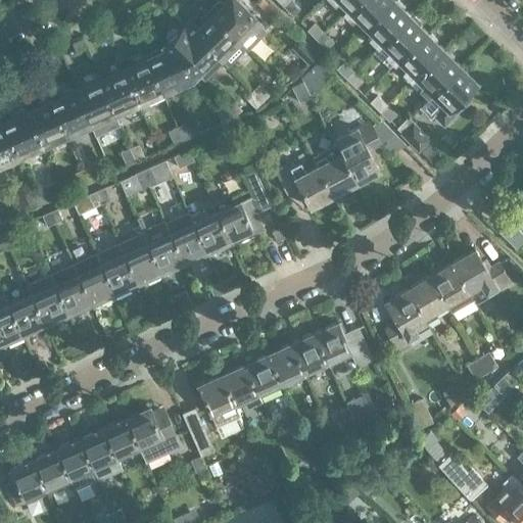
[(236,0),(224,0),(210,13),(241,43),(247,49),(267,31),(236,0)]
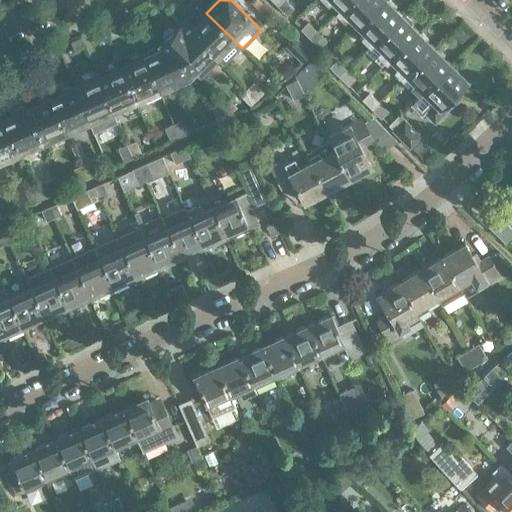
[(286,0),(280,0),(276,5),(286,15),(294,8),(286,0)]
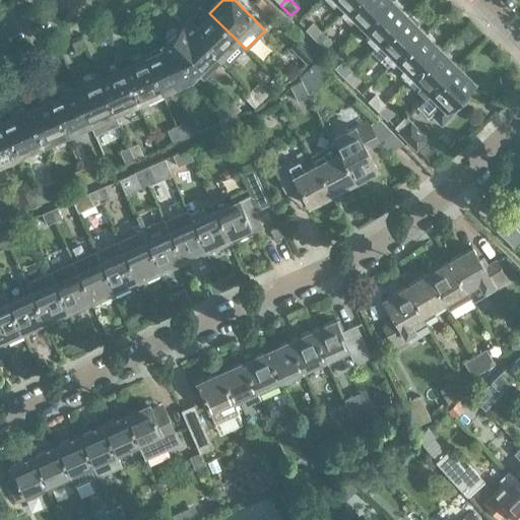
[(329,0),(340,11),(352,0),(329,0)]
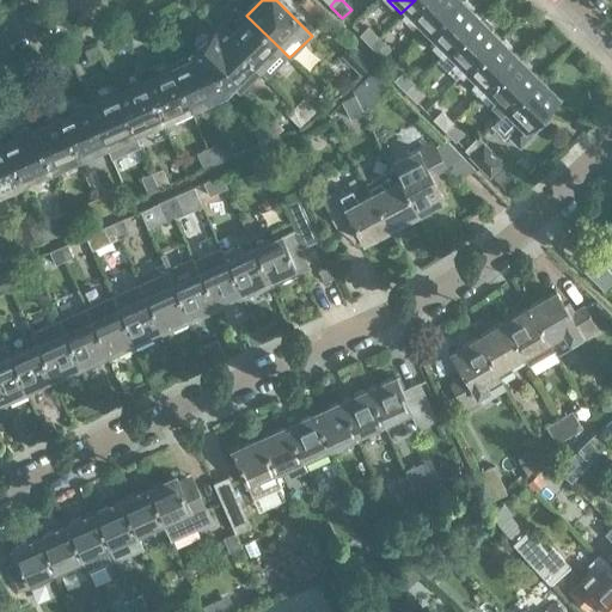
[(415,0),(401,13),(411,24),(415,22),(424,31),(456,0),(415,0)]
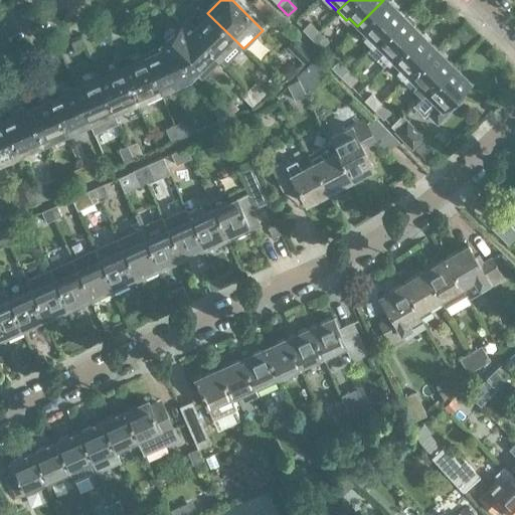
[(387,1),(386,0),(383,0),(357,26),(365,34),(363,37),(371,45),(373,42),(401,15),(393,6),(387,1)]
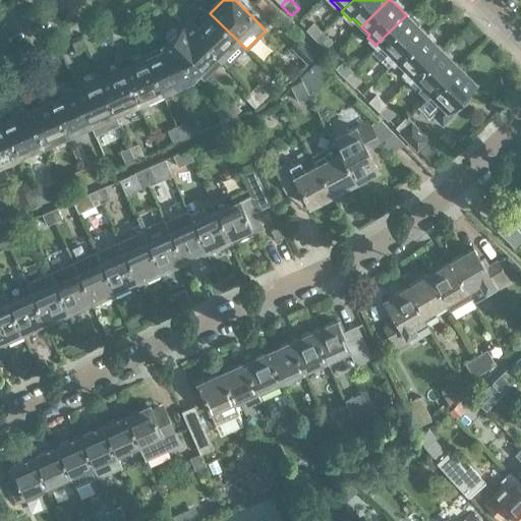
[(222,61),(240,43),(210,13),(196,26),(188,18),(183,22),(187,26),(214,54),(222,61)]
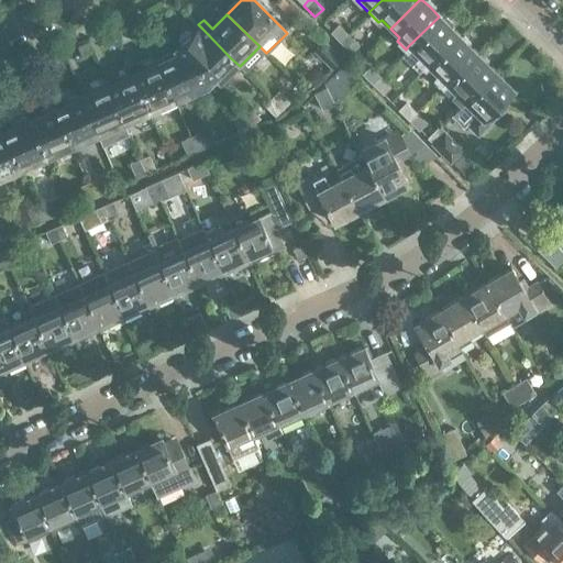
[(423,67),(457,34),(439,17),(408,46),(418,56),(416,58),(423,67)]
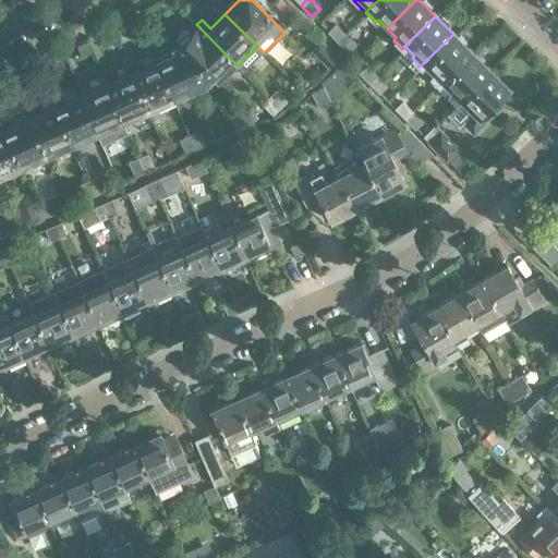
[(346,34),(335,23),(327,32),(338,41),(346,34)]
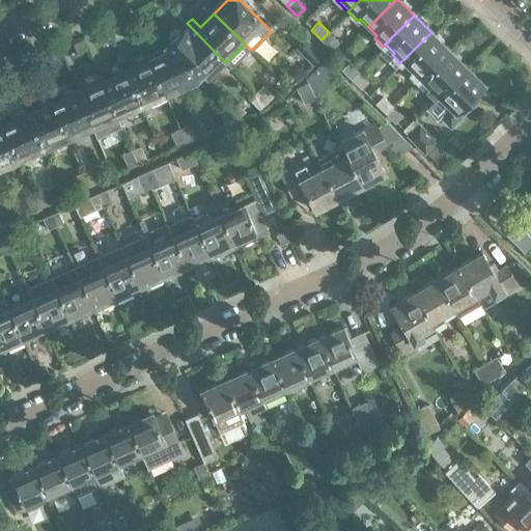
[(218,55),(191,27),(187,23),(179,30),(178,29),(174,28),(168,34),(169,39),(170,40),(163,47),(166,50),(168,49),(170,51),(174,48),(202,76),(207,81),(226,62),(218,55)]
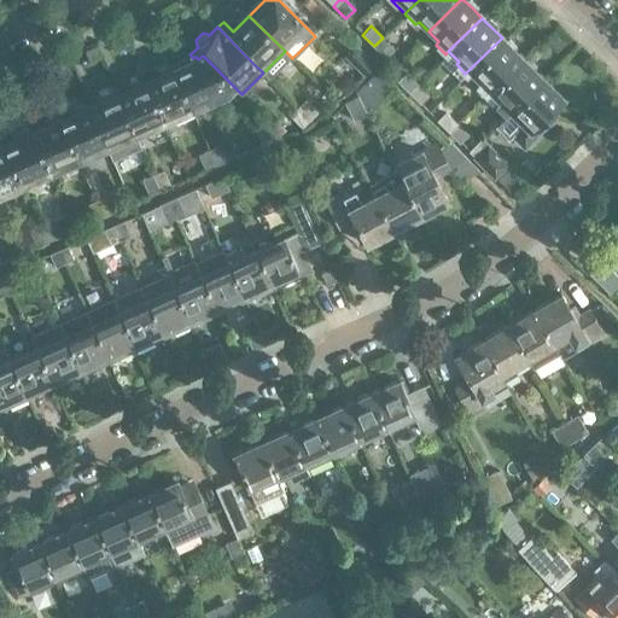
[(395,50),(383,38),(374,46),(385,58),(395,50)]
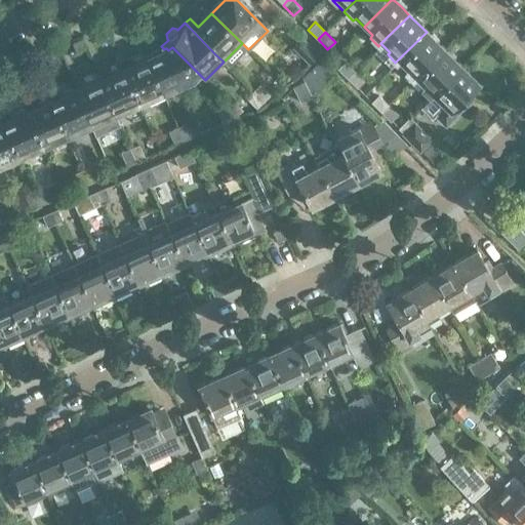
[(412,80),(443,49),(427,32),(395,63),(404,71),(403,72),(412,80)]
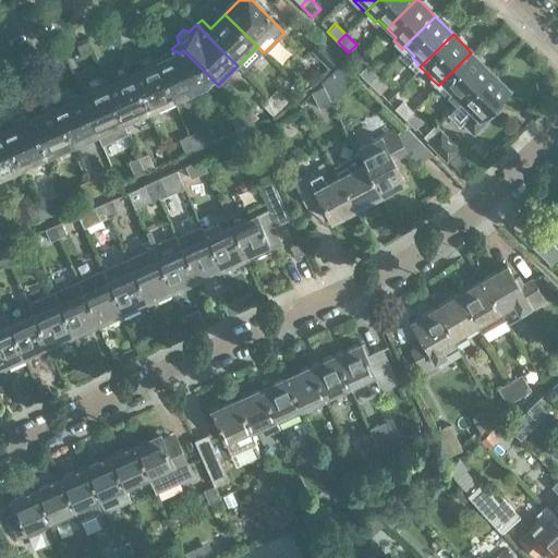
[(339,57),(323,39),(311,51),(328,68),(339,57)]
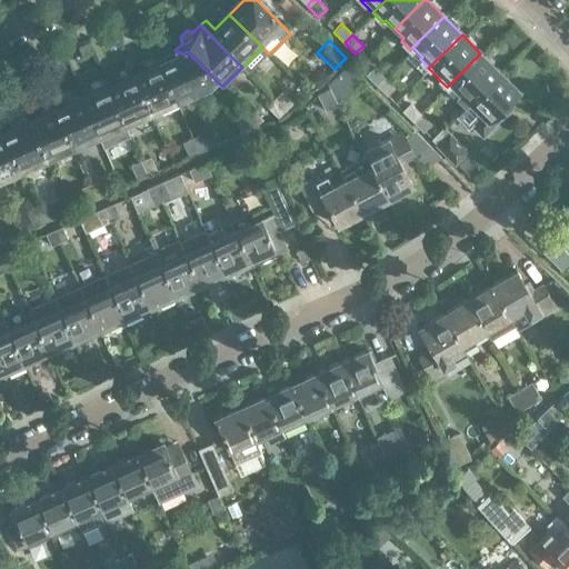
[(180,52),(178,53),(159,62),(178,105),(203,93),(209,88),(217,81),(187,51),(182,55),(180,52)]
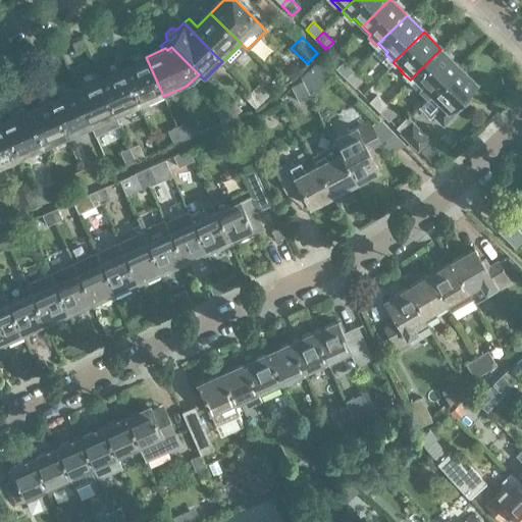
[(418,88),(426,96),(458,66),(440,49),(410,80),(410,81),(413,79),(420,86),(418,88)]
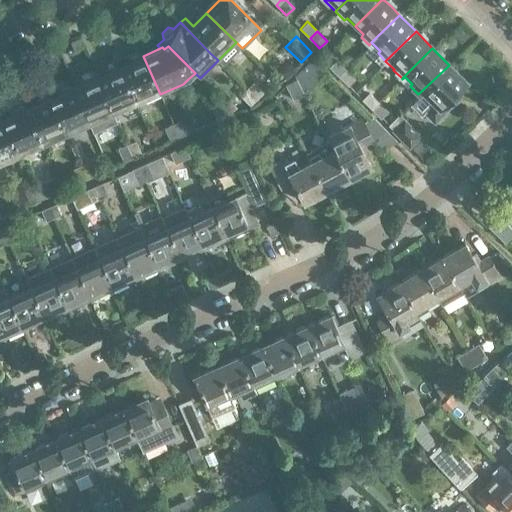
[(160,94),(143,56),(120,66),(119,66),(136,104),(160,94)]
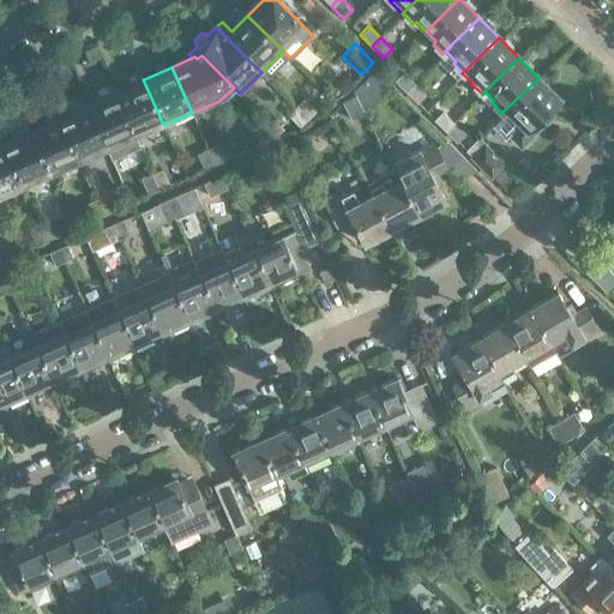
[(405,90),(414,82),(404,71),(395,79),(405,90)]
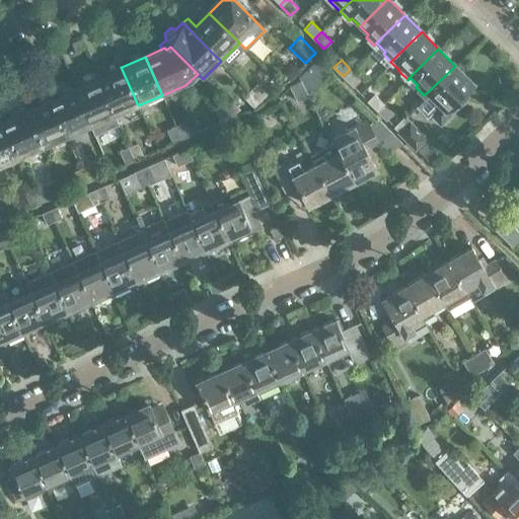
[(138,105),(121,67),(116,66),(108,68),(106,74),(98,77),(116,117),(138,105)]
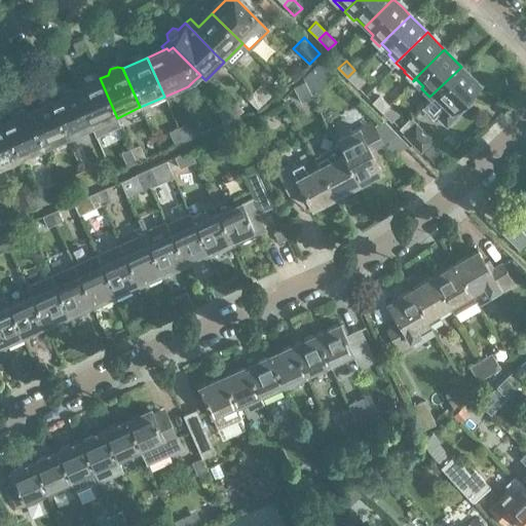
[(461,67),(429,97),(422,105),(431,115),(434,113),(445,124),(472,98),(467,94),(478,83),(461,67)]
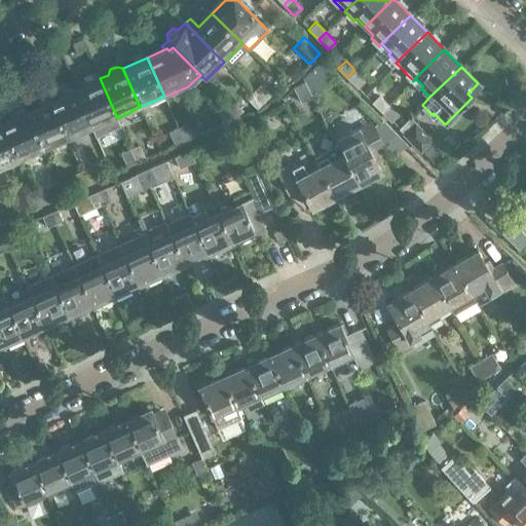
[(354,70),(347,77),(358,87),(365,80),(354,70)]
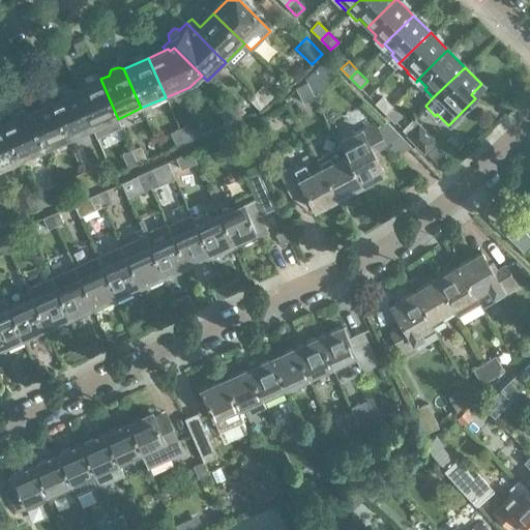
[(85,86),(76,90),(93,129),(96,137),(121,126),(118,119),(100,79),(99,80),(94,78),(87,81),(85,86)]
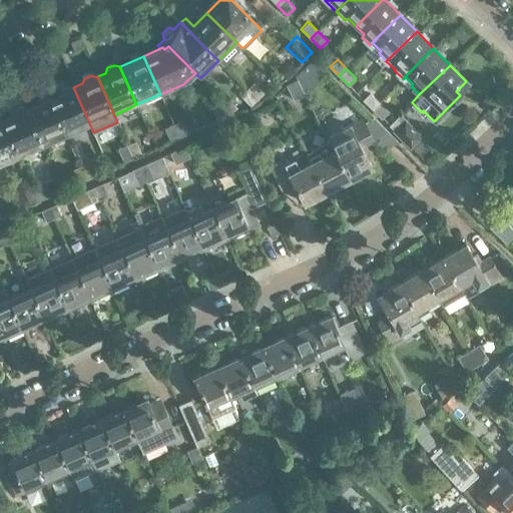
[(305,93),(298,79),(287,85),(294,99),(305,93)]
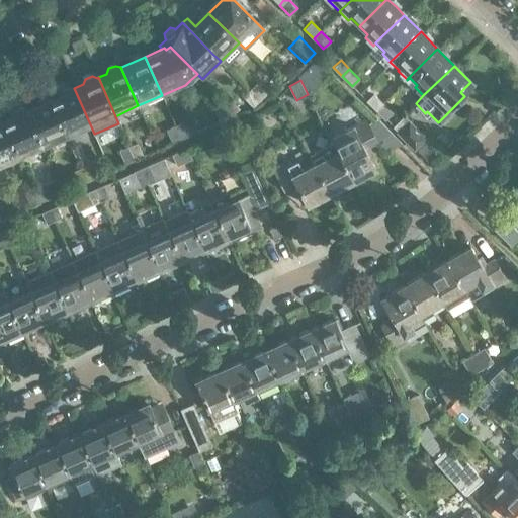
[(250,89),(261,99),(266,94),(267,93),(257,82),(250,89)]
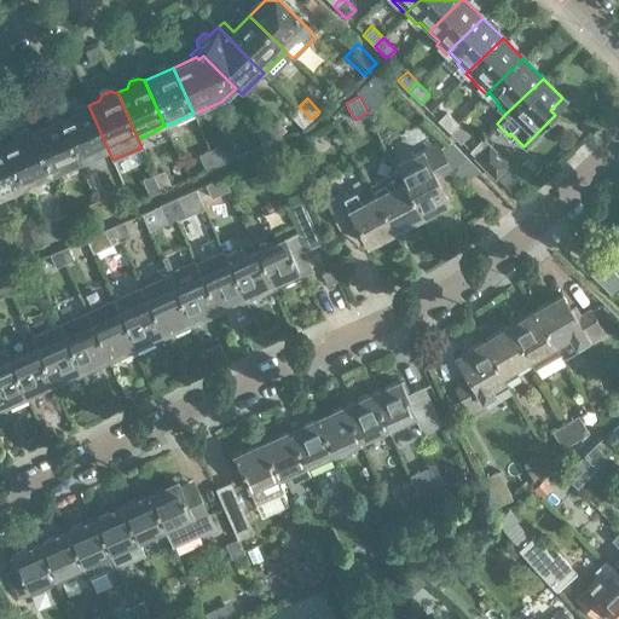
[(109,151),(88,105),(81,103),(73,106),(69,114),(62,117),(59,117),(81,163),(109,151)]
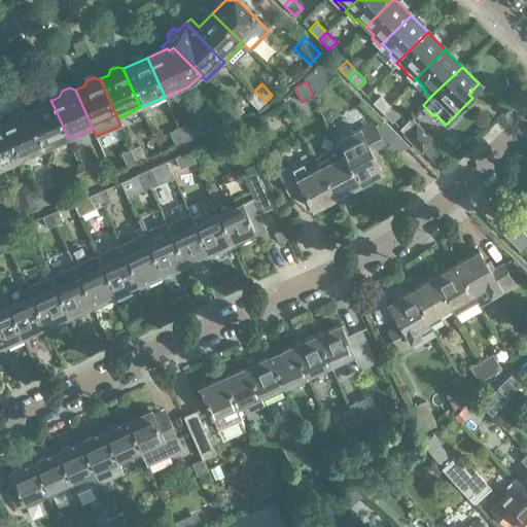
[(257,109),(264,103),(266,101),(254,91),(247,98),(257,109)]
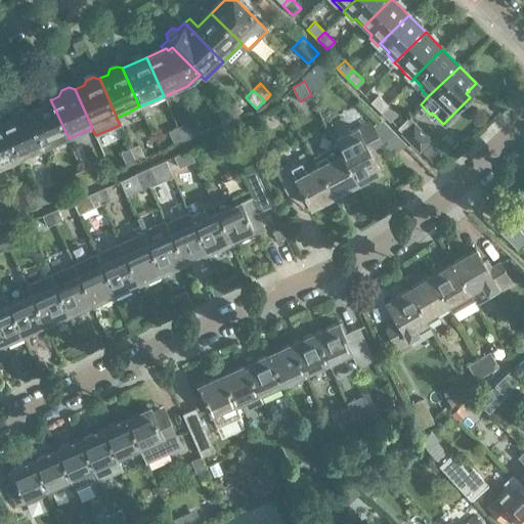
[(380,112),(388,103),(378,94),(369,101),(380,112)]
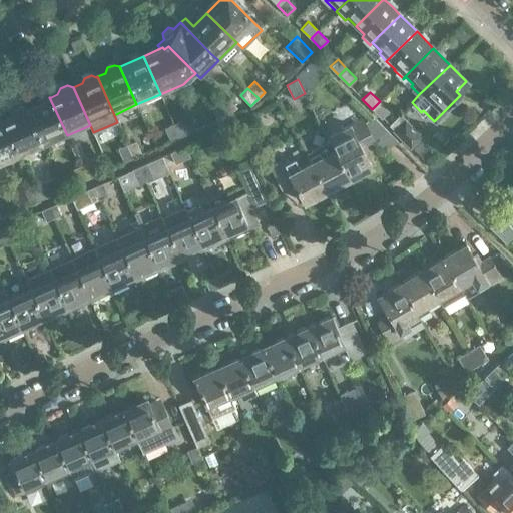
[(259,98),(257,100),(260,103),(267,96),(264,93),(259,98)]
